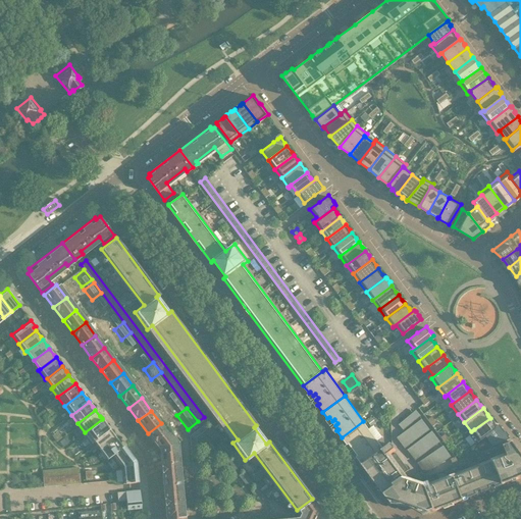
[(380,416),(377,411),(367,418),(371,423),(380,416)]
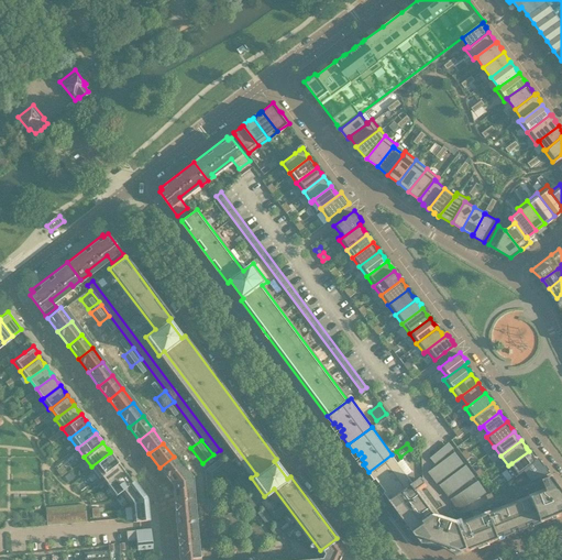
[(529,451),(511,463),(518,473),(520,472),(539,458),(538,457),(535,459),(535,458),(532,457),(532,456),(533,456),(530,450),(529,451)]
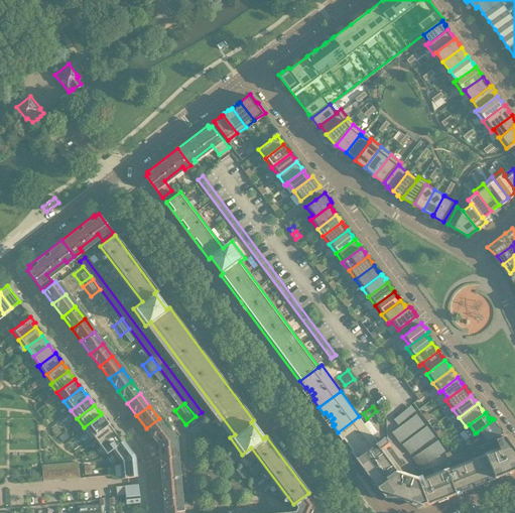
[(92,434),(107,422),(105,419),(101,414),(84,427),(90,436),(92,434)]
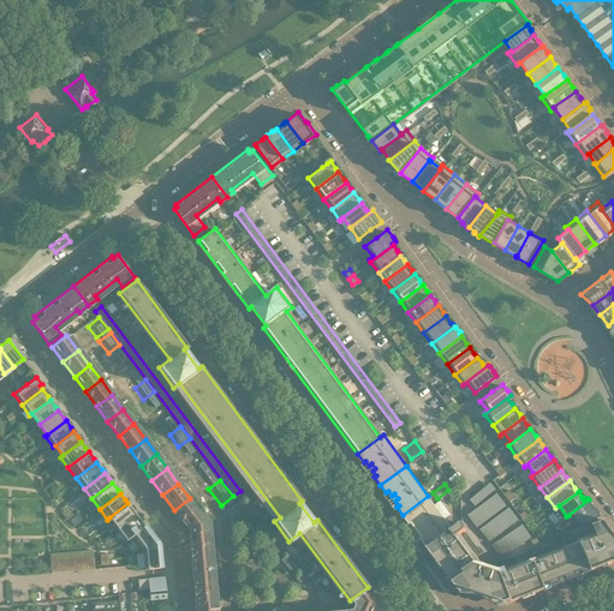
[(425,545),(451,526),(428,496),(403,515),(409,522),(411,521),(415,526),(417,523),(421,528),(417,531),(421,535),(419,537),(425,545)]
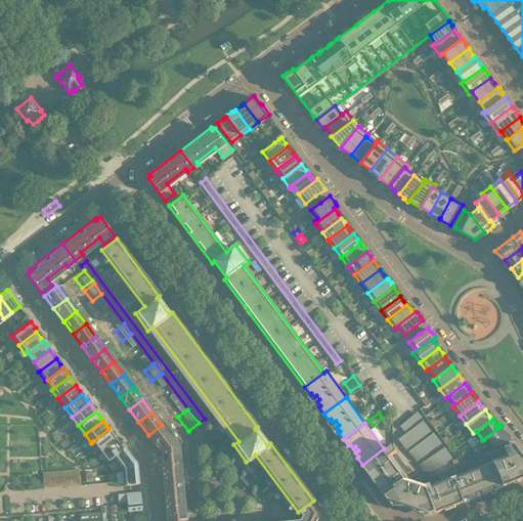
[(162,425),(148,435),(158,447),(166,445),(165,442),(171,438),(162,425)]
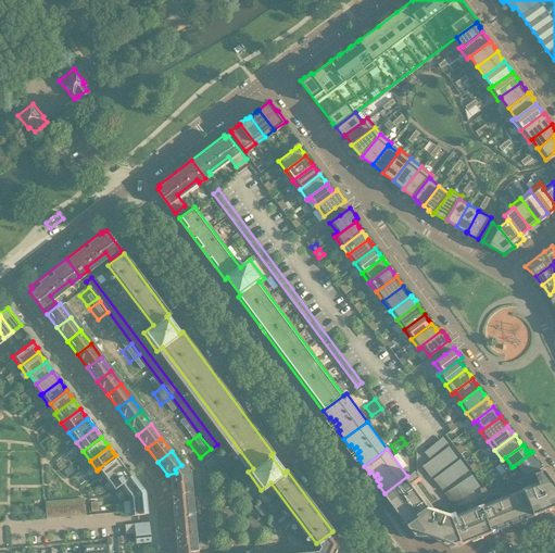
[(204,499),(209,499),(211,499),(207,464),(218,455),(215,451),(201,462),(204,499)]
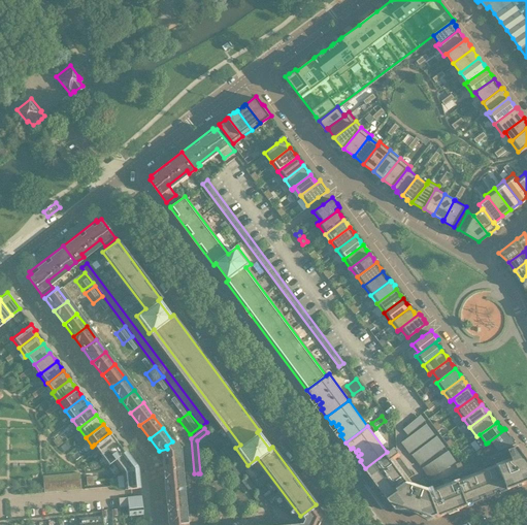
[(505,429),(488,443),(494,451),(515,443),(516,443),(514,440),(515,439),(512,434),(511,435),(507,431),(505,429)]
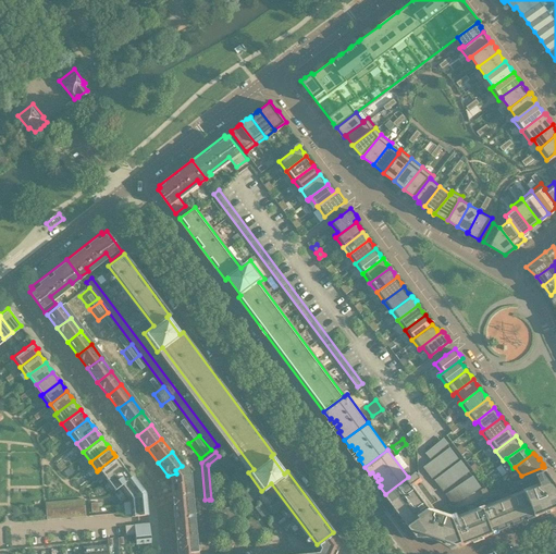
[(231,464),(223,454),(218,458),(225,468),(231,464)]
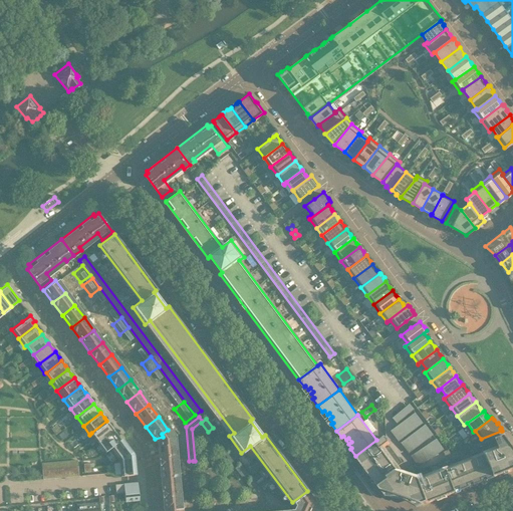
[(97,442),(113,430),(112,429),(110,427),(106,421),(91,433),(97,441),(97,442)]
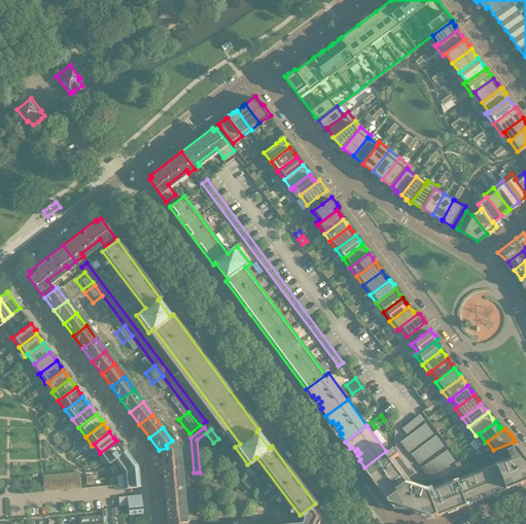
[(62,441),(57,434),(51,439),(57,445),(62,441)]
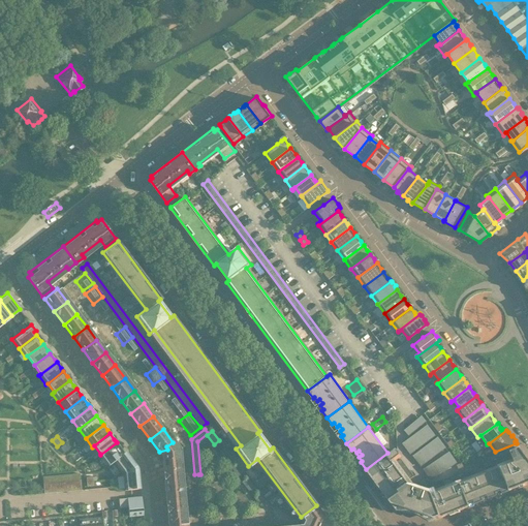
[(113,460),(123,452),(123,451),(121,449),(117,442),(100,455),(107,463),(113,460)]
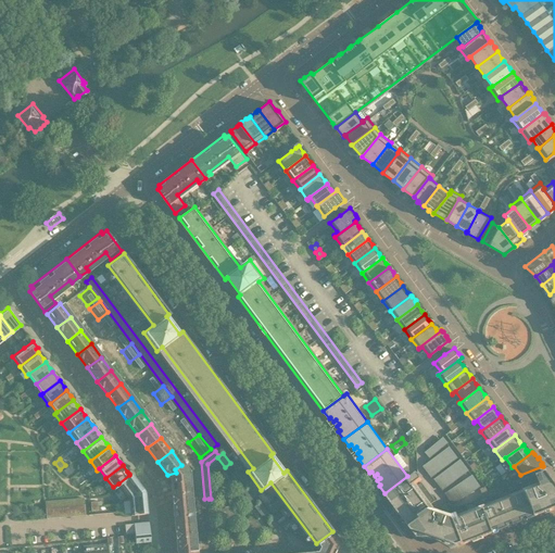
[(235,468),(229,473),(237,484),(242,479),(235,468)]
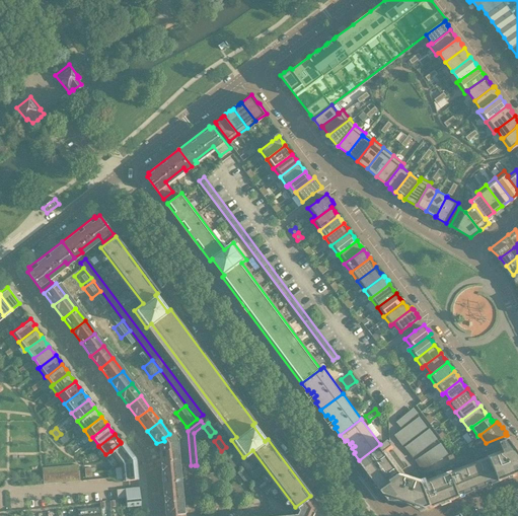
[(380,444),(359,460),(366,469),(382,491),(384,494),(394,498),(404,503),(412,503),(426,508),(432,506),(473,491),(517,473),(517,450),(516,448),(510,440),(500,443),(501,444),(502,447),(504,453),(491,458),(477,463),(463,469),(450,474),(436,480),(423,485),(411,480),(403,476),(405,474),(401,467),(404,465),(392,448),(390,449),(389,448),(392,445),(388,440),(381,445),(380,444)]
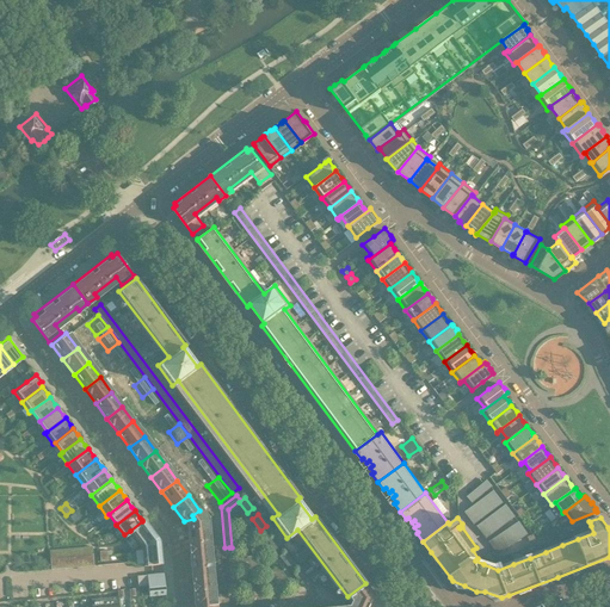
[(158,536),(145,519),(142,520),(142,521),(130,531),(141,545),(159,538),(158,538),(158,537),(158,536)]
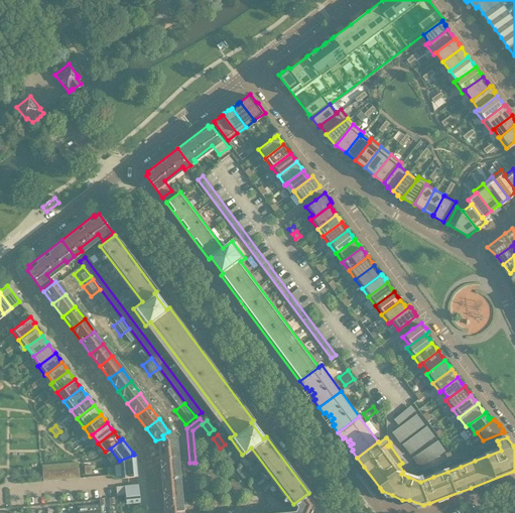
[(187,438),(178,439),(179,450),(187,449),(187,438)]
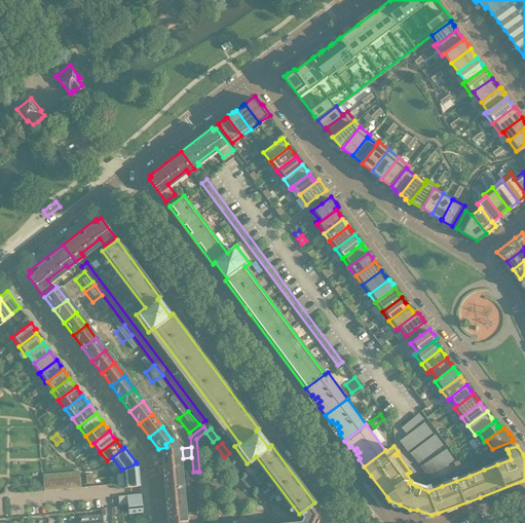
[(182,483),(179,454),(160,455),(163,485),(182,483)]
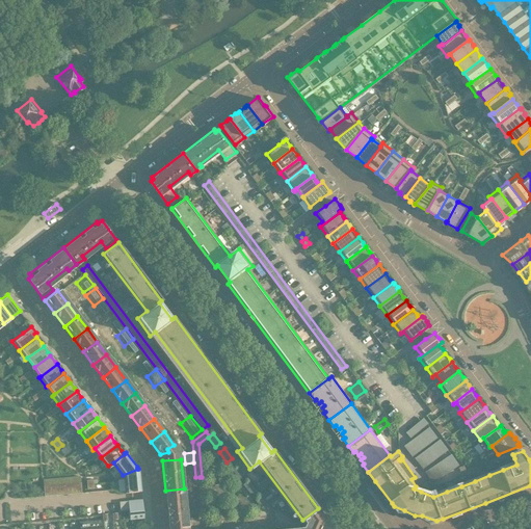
[(243,473),(236,464),(231,467),(238,477),(243,473)]
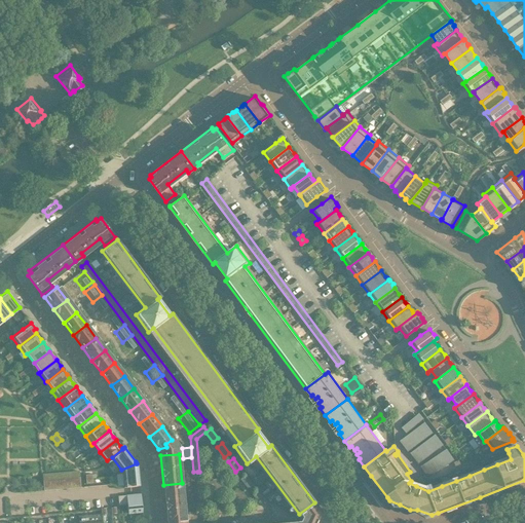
[(137,464),(137,463),(121,470),(122,486),(125,485),(139,484),(137,465),(137,464)]
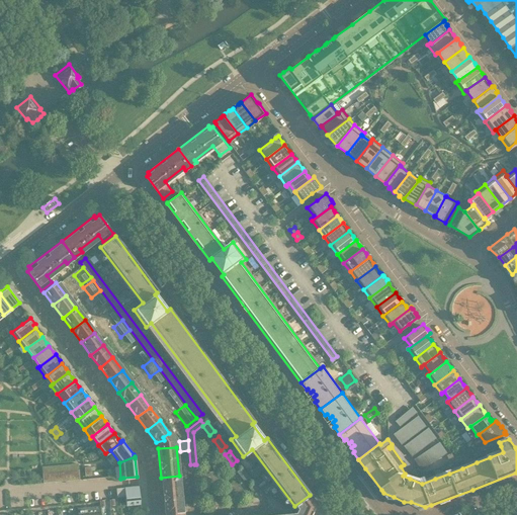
[(248,476),(241,465),(236,469),(243,480),(248,476)]
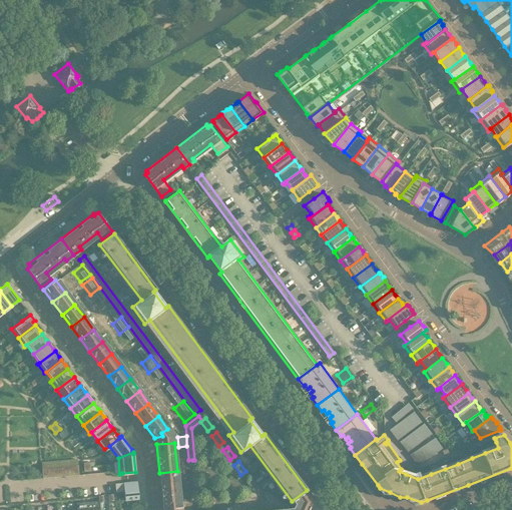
[(47,466),(41,467),(42,477),(77,473),(77,463),(71,464),(65,464),(59,465),(53,466),(47,466)]
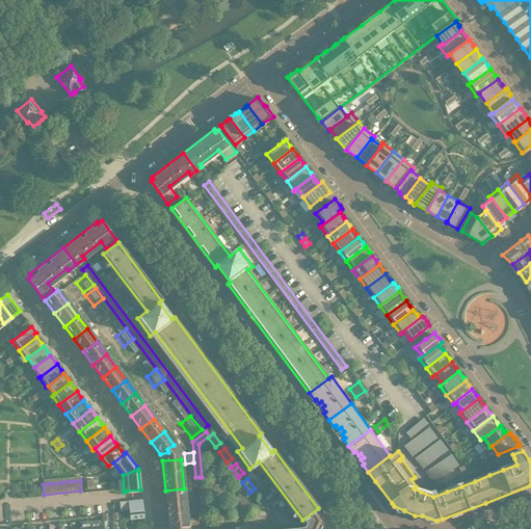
[(184,488),(165,491),(168,521),(187,519),(184,488)]
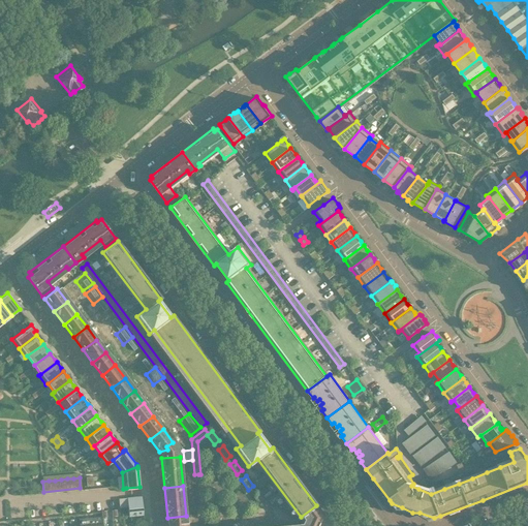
[(265,501),(257,491),(252,495),(259,504),(265,501)]
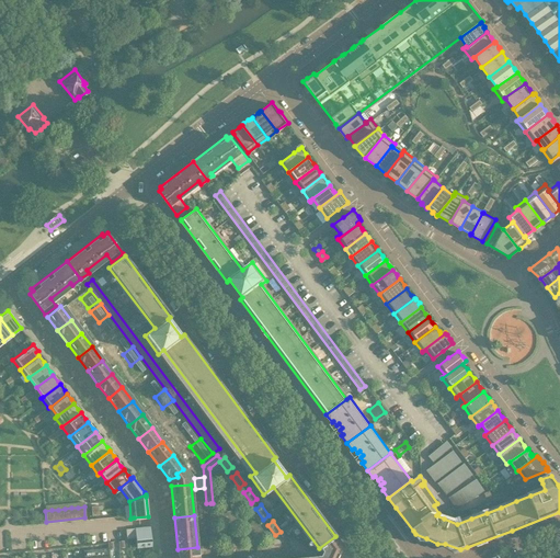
[(150,534),(149,525),(134,526),(135,535),(135,536),(135,537),(138,537),(138,535),(150,534)]
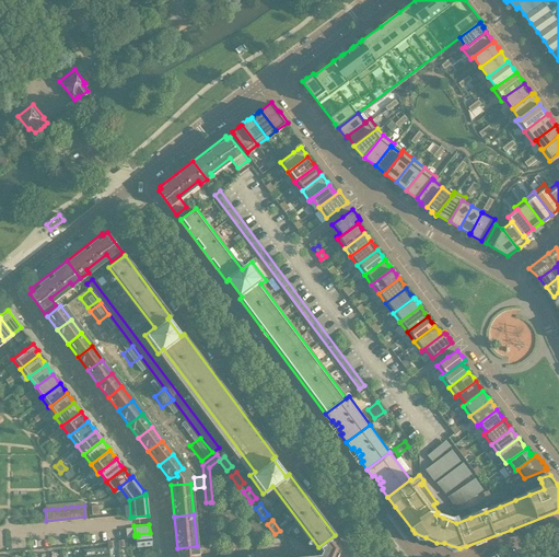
[(135,534),(134,525),(125,526),(126,535),(135,534)]
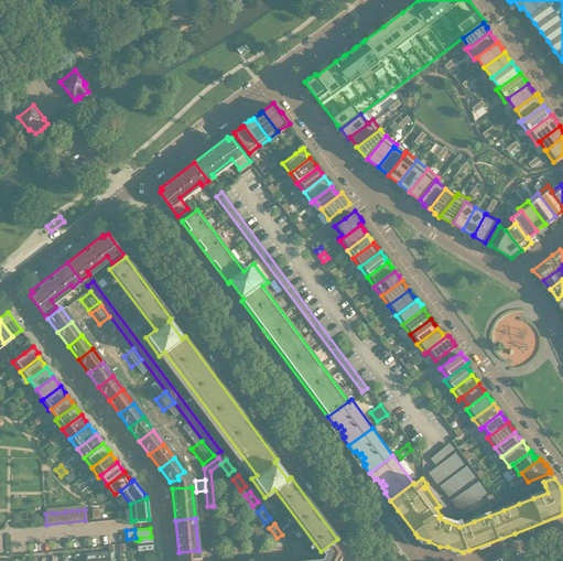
[(151,537),(139,538),(139,540),(136,540),(137,549),(152,547),(151,537)]
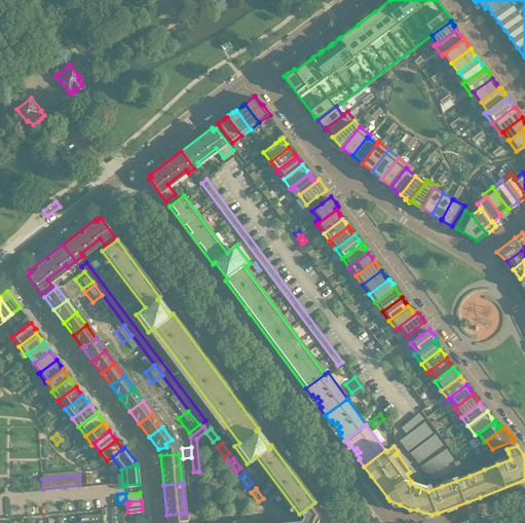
[(315,522),(322,512),(314,502),(299,514),(302,515),(301,517),(312,522),(315,522)]
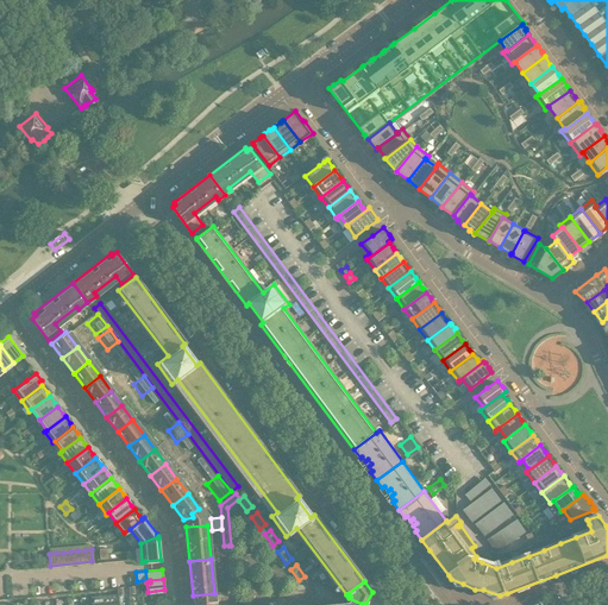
[(293,598),(292,588),(277,590),(277,594),(288,593),(289,599),(293,598)]
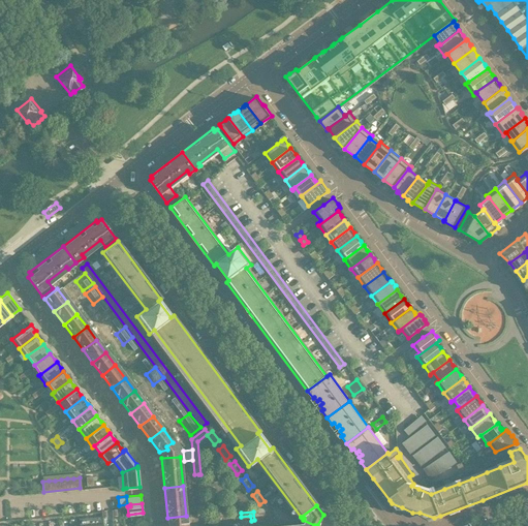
[(101,525),(100,515),(79,517),(79,525),(101,525)]
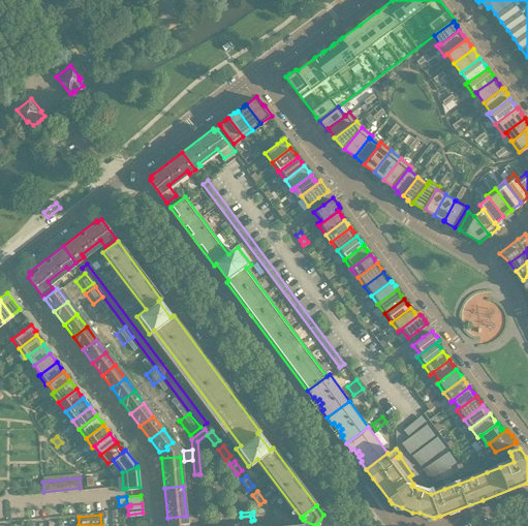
[(186,525),(186,516),(167,518),(167,525),(186,525)]
